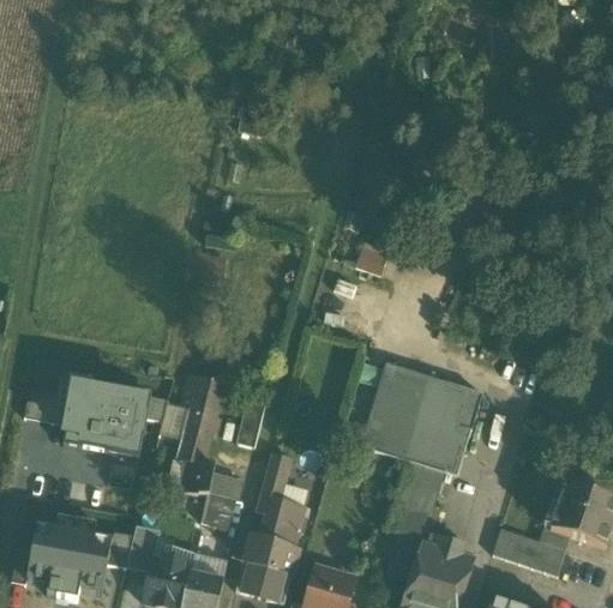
[(239,128),(265,128),(265,103),(239,103),(239,128)]
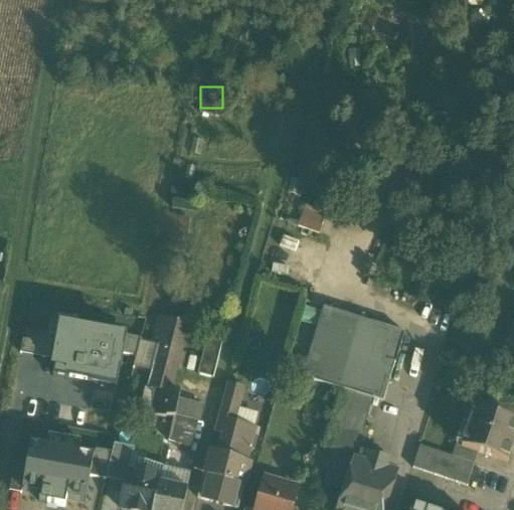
[(303,201),(298,222),(320,227),(325,207),(303,201)]
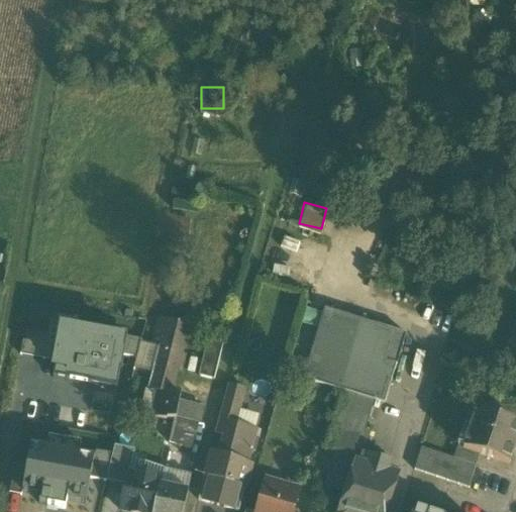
[(405,330),(324,306),(303,376),(371,396),(373,397),(384,357),(396,362),(405,330)]
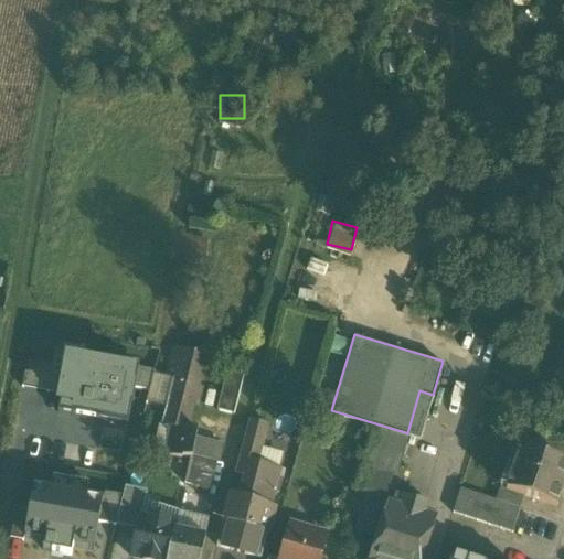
[(204,351),(172,343),(165,374),(163,374),(174,377),(169,397),(168,396),(168,398),(167,398),(166,401),(160,421),(169,423),(162,448),(191,453),(191,452),(194,434),(197,428),(184,426),(204,351)]
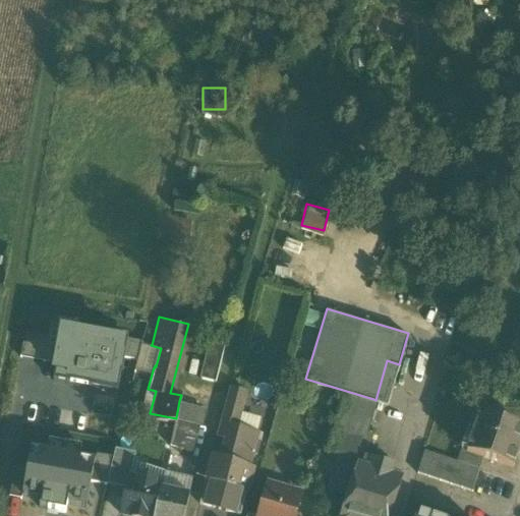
[(111,333),(62,324),(53,371),(89,379),(88,384),(116,389),(125,342),(110,339),(111,333)]
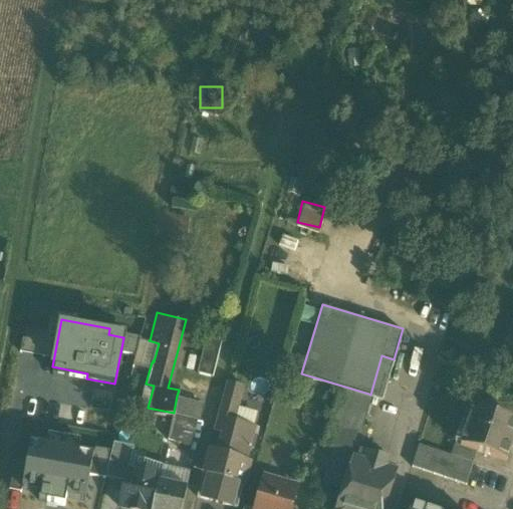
[(22,325),(20,347),(52,350),(54,327),(22,325)]
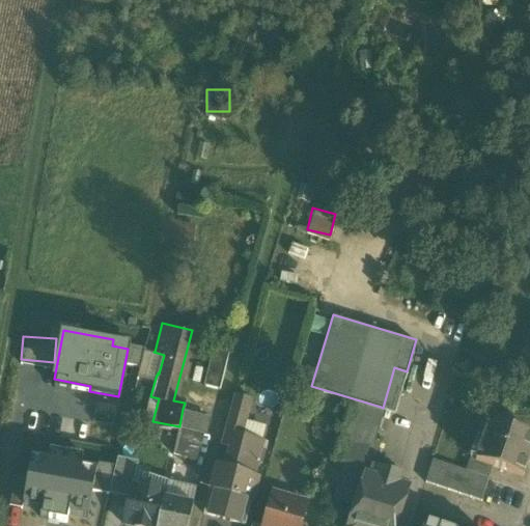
[(228,347),(213,342),(202,382),(219,386),(228,347)]
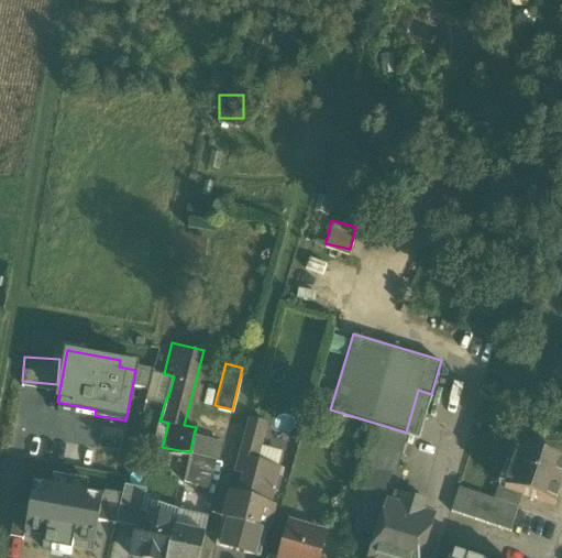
[(164,373),(151,370),(144,396),(165,401),(166,397),(167,397),(167,395),(168,396),(174,376),(163,373),(164,373)]
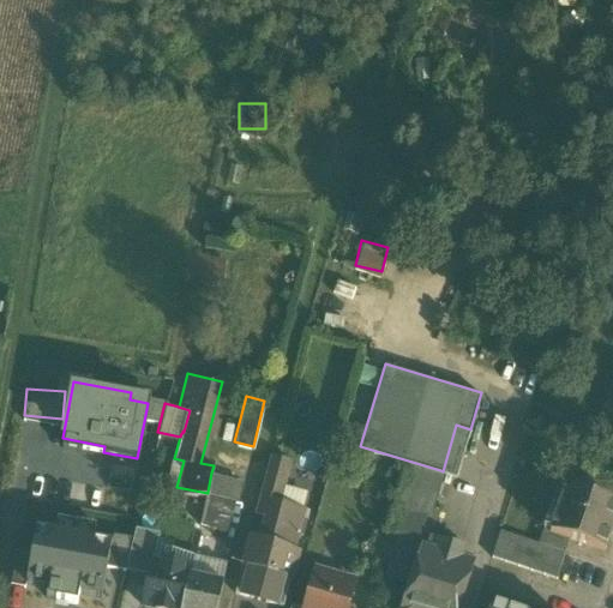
[(289,458),(271,452),(256,509),(269,511),(271,500),(277,501),(289,458)]
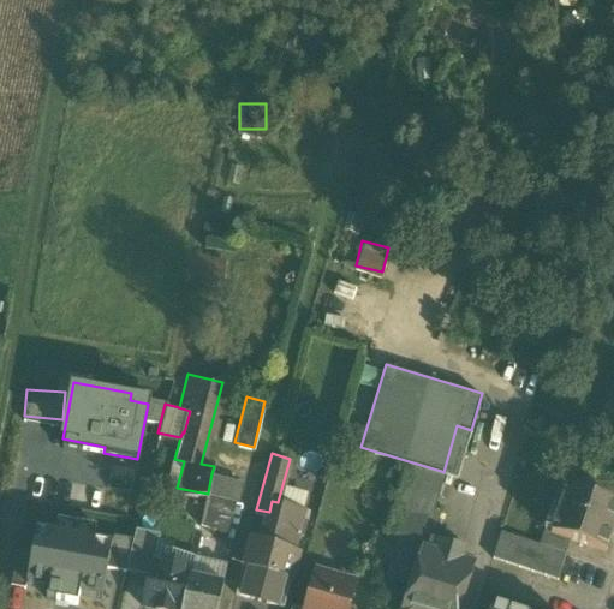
[(406,460),(377,550),(392,554),(386,572),(411,580),(423,544),(428,545),(431,536),(429,535),(437,509),(430,507),(430,506),(431,506),(431,505),(431,503),(441,471),(406,460)]
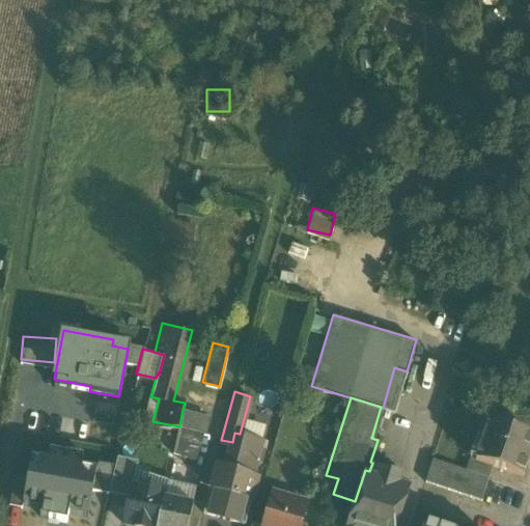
[(506,414),(482,407),(479,417),(487,420),(489,418),(503,423),(506,414)]
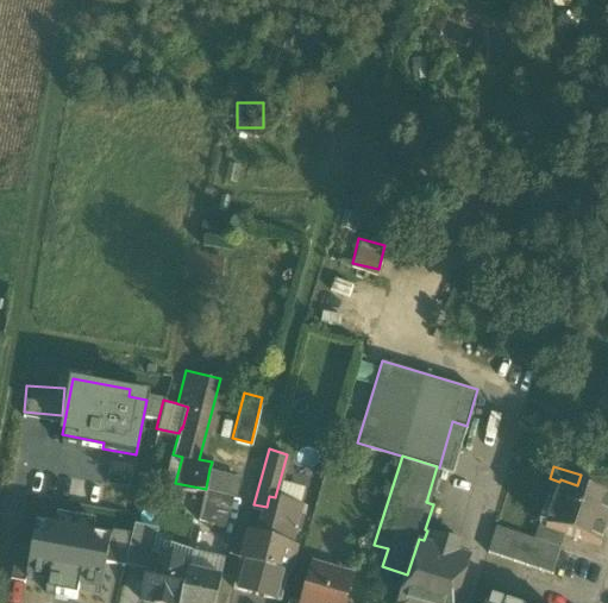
[(236,475),(210,469),(206,488),(231,491),(236,475)]
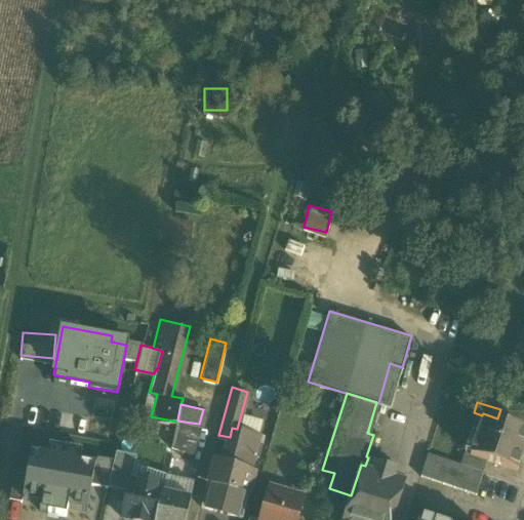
[(523,427),(497,418),(483,413),(482,415),(470,451),(470,453),(486,458),(516,469),(523,443),(523,427)]
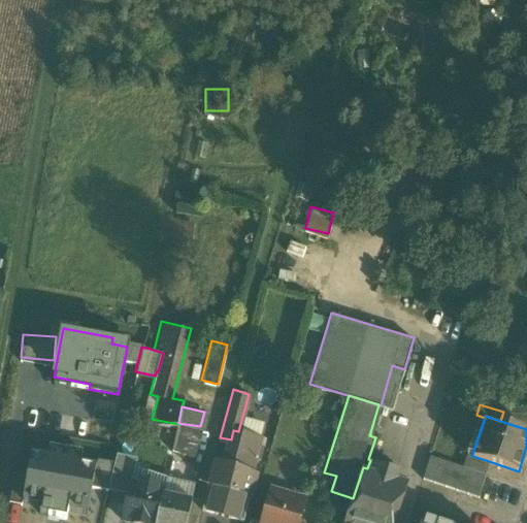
[(178,424),(173,450),(196,455),(200,426),(178,423),(178,424)]
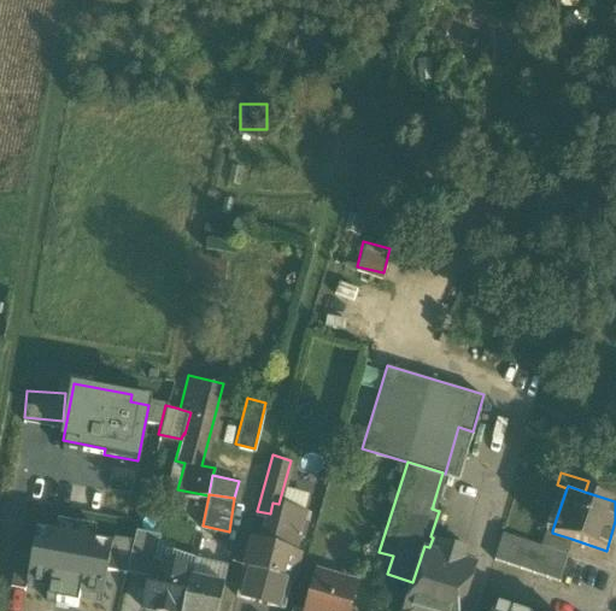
[(279,504),(273,503),(270,513),(262,542),(262,544),(292,552),(292,551),(303,510),(279,504)]
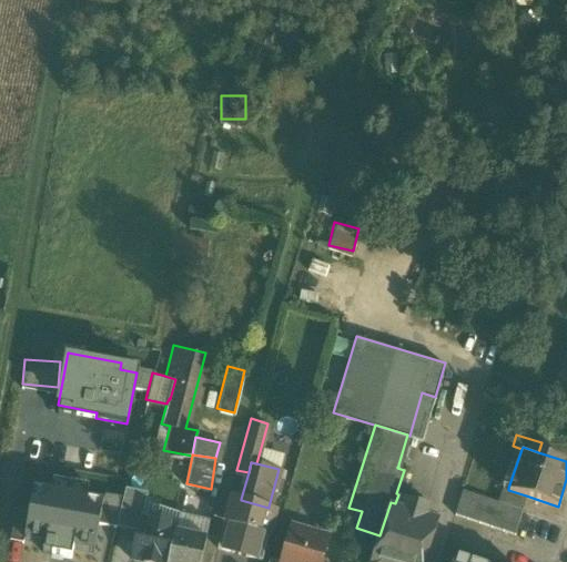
[(102,498),(32,484),(22,535),(43,540),(41,550),(70,555),(72,544),(92,549),(102,498)]
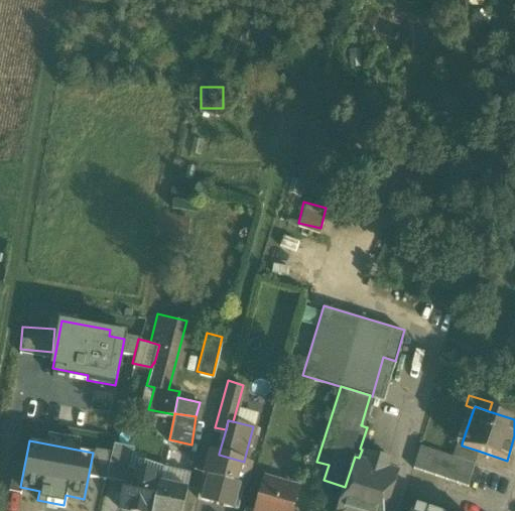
[(133,445),(113,441),(105,477),(125,481),(127,470),(128,470),(133,445)]
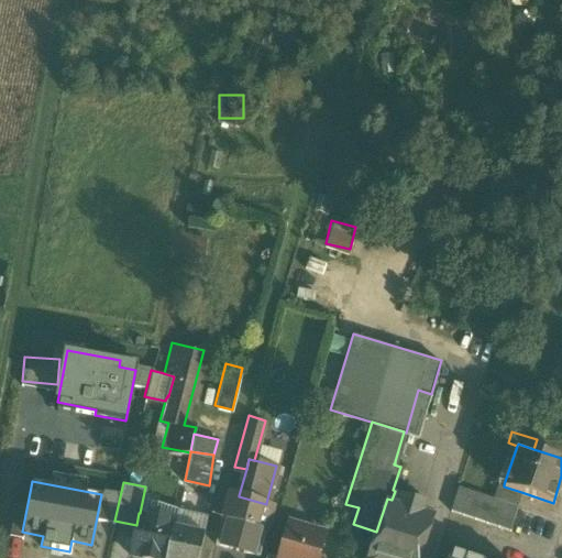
[(521,492),(504,487),(504,484),(497,482),(494,495),(518,503),(521,492)]
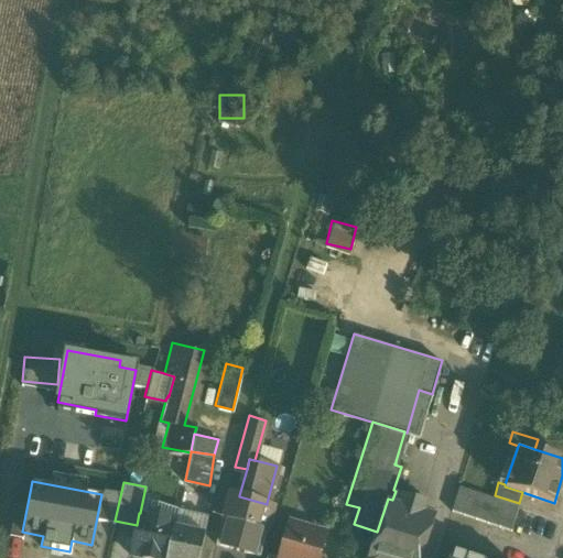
[(495,495),(458,484),(451,507),(510,527),(519,503),(495,495)]
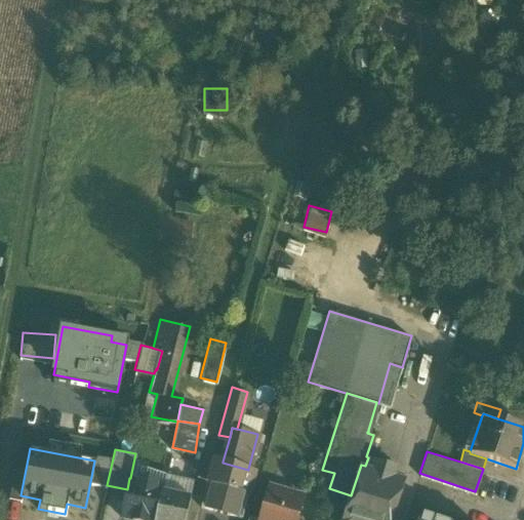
[(248,470),(223,463),(223,462),(212,458),(200,506),(240,516),(254,471),(248,469),(248,470)]
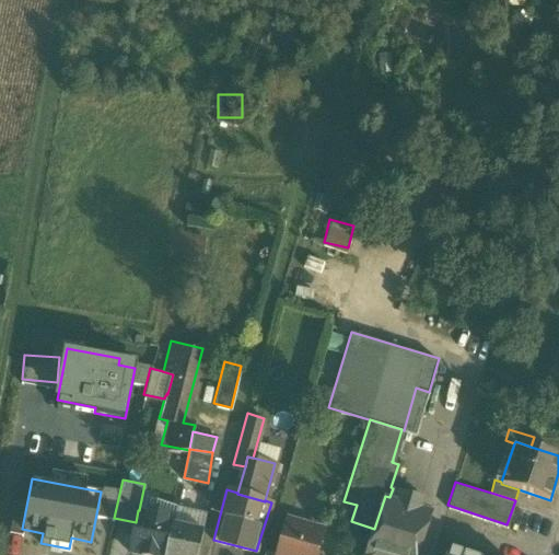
[(423,497),(398,489),(398,492),(396,499),(420,506),(422,498),(423,497)]
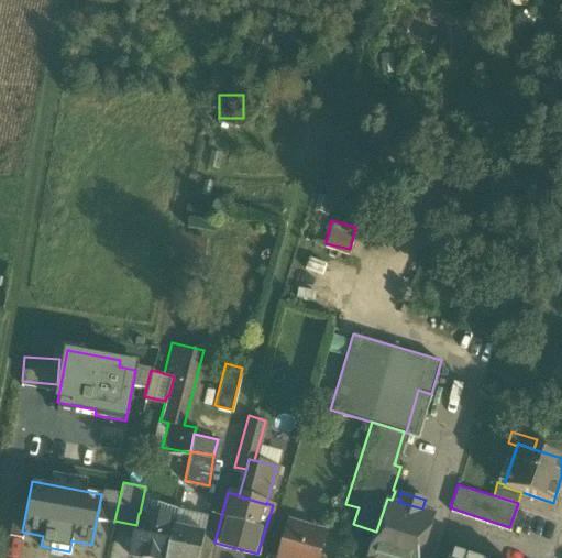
[(209,498),(195,495),(191,507),(207,511),(209,498)]
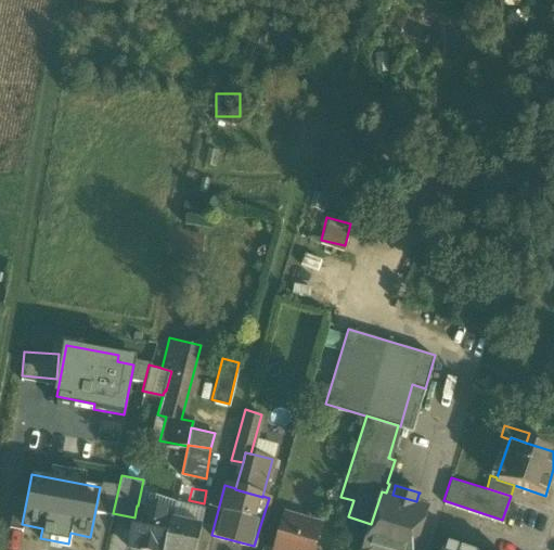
[(386,493),(382,491),(371,524),(363,548),(358,549),(410,549),(426,504),(416,501),(393,495),(386,493)]
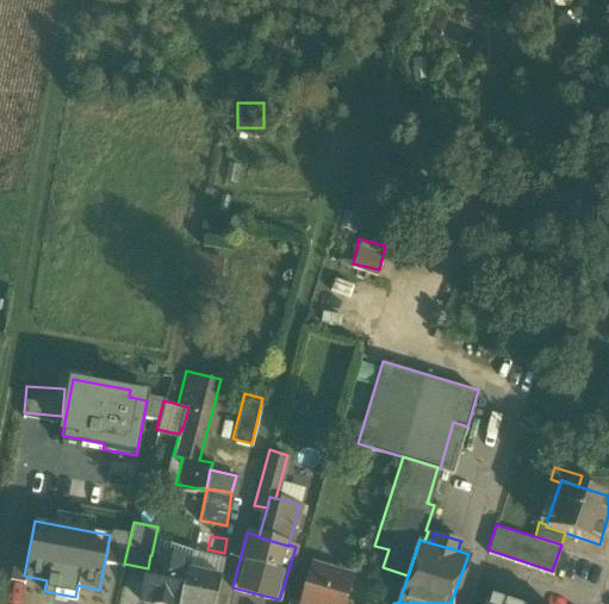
[(180,558),(161,554),(161,558),(151,555),(150,555),(148,568),(142,599),(163,603),(179,603),(187,568),(188,564),(179,561),(180,558)]
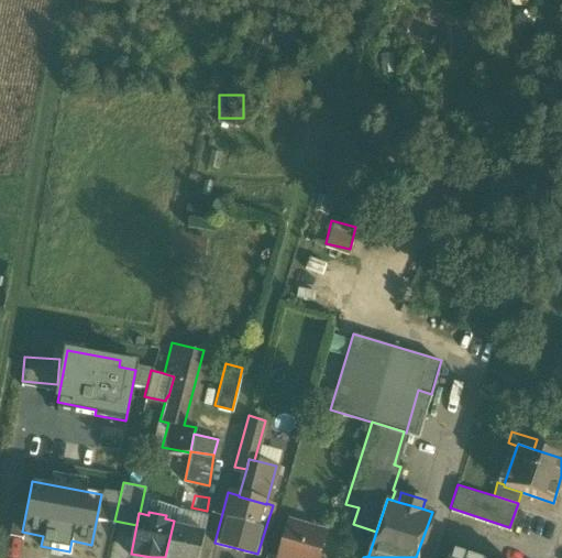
[(173,525),(165,557),(197,557),(204,532),(173,525)]
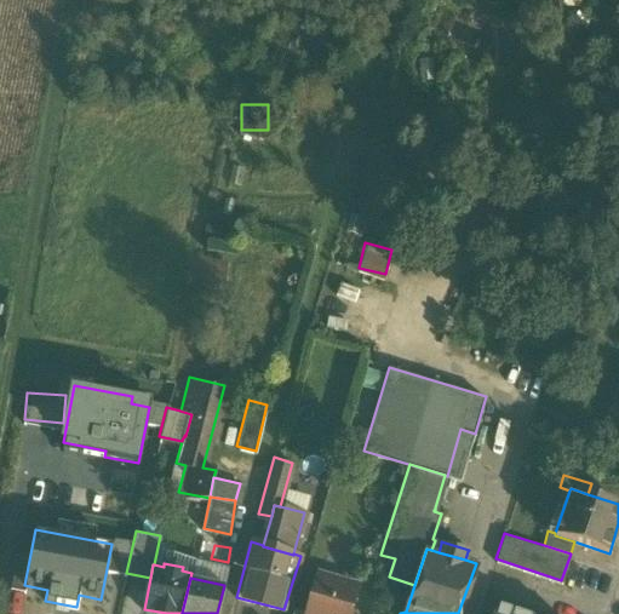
[(333,583),(316,578),(305,613),(348,613),(357,584),(336,578),(333,583)]
